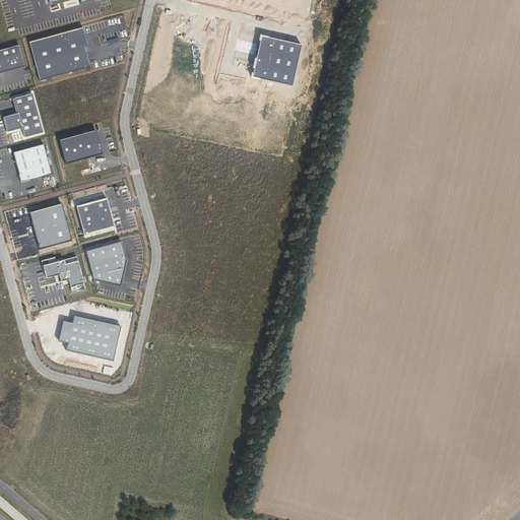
[(82,28),(29,43),(40,80),(89,67),(84,47),(87,46),(82,28)]
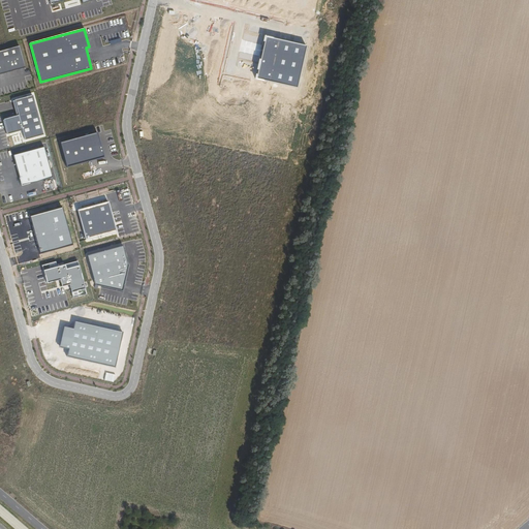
[(296,88),(305,45),(265,36),(255,79),(296,88)]
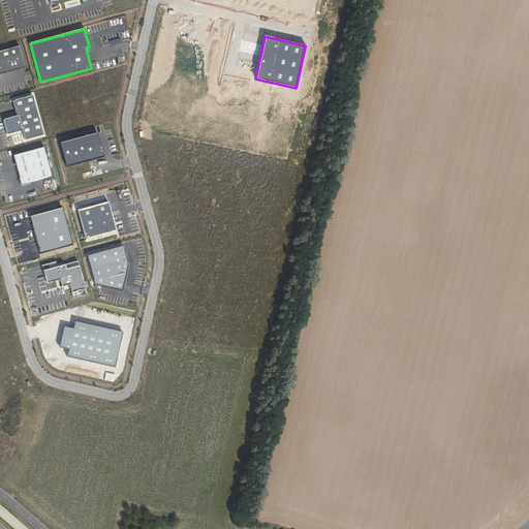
[(0,74),(26,67),(20,45),(0,51),(0,74)]
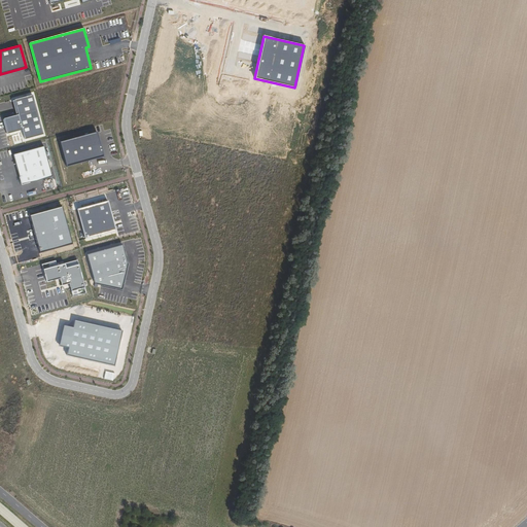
[(43,134),(32,95),(14,100),(19,114),(16,115),(3,118),(3,119),(7,133),(7,134),(22,130),(25,139),(43,134)]
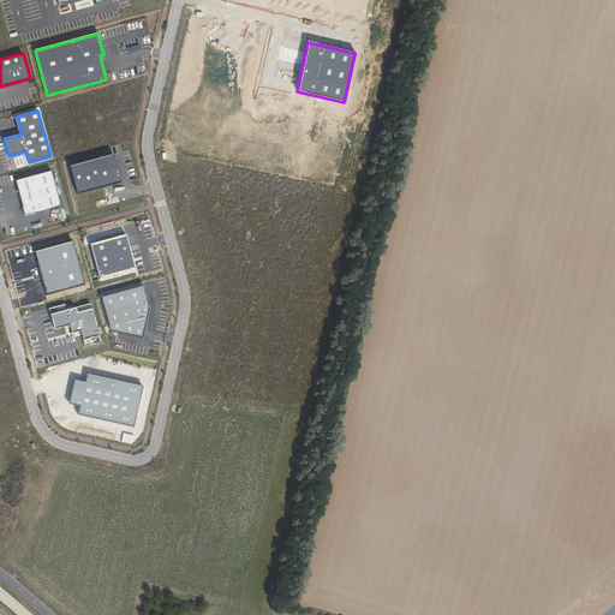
[(121,183),(113,154),(70,166),(77,195),(121,183)]
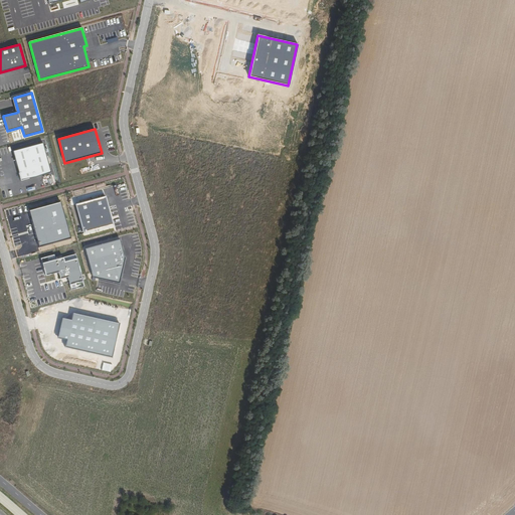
[(51,173),(43,143),(13,151),(21,181),(51,173)]
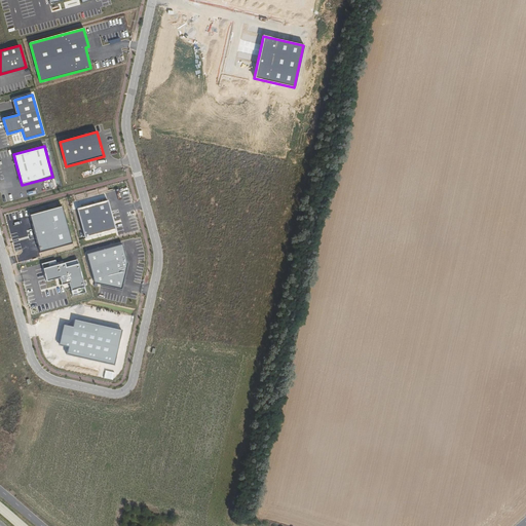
[(115,230),(107,200),(76,209),(84,238),(115,230)]
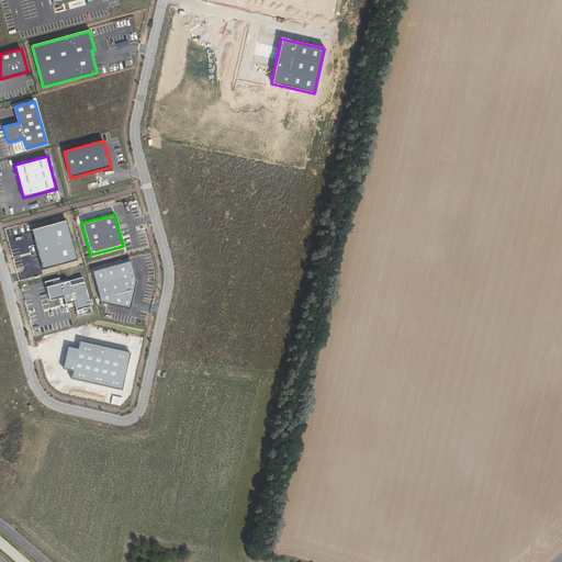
[(77,260),(66,221),(31,231),(42,270),(77,260)]
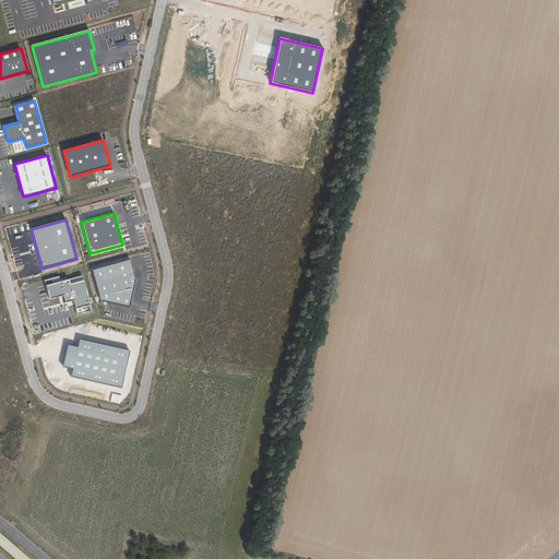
[(130,260),(92,270),(100,301),(104,302),(130,308),(135,281),(130,260)]
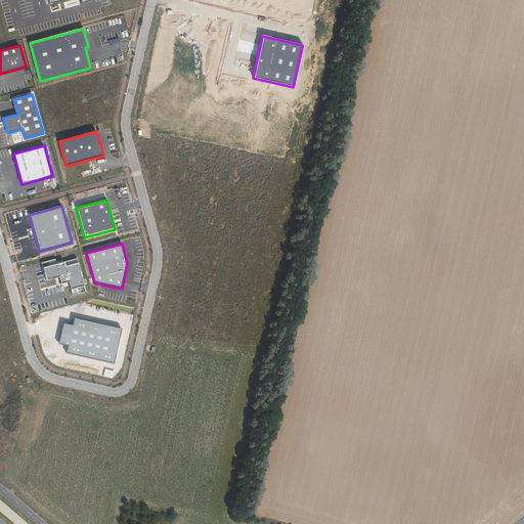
[(86,292),(77,259),(56,264),(55,259),(41,263),(46,280),(59,277),(61,284),(69,281),(72,295),(86,292)]
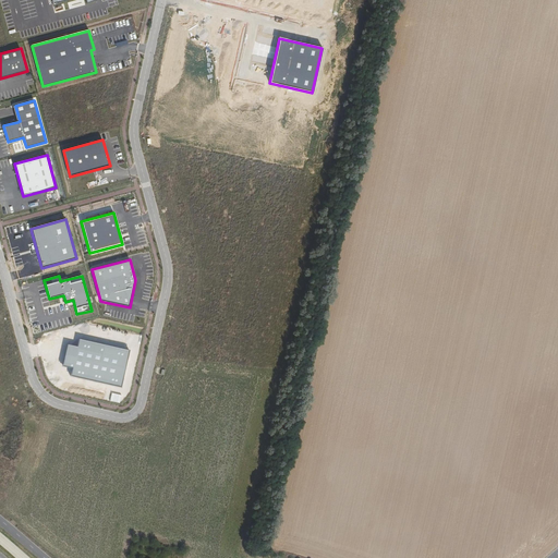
[(121,388),(130,351),(79,339),(77,348),(68,346),(63,366),(72,368),(71,376),(121,388)]
